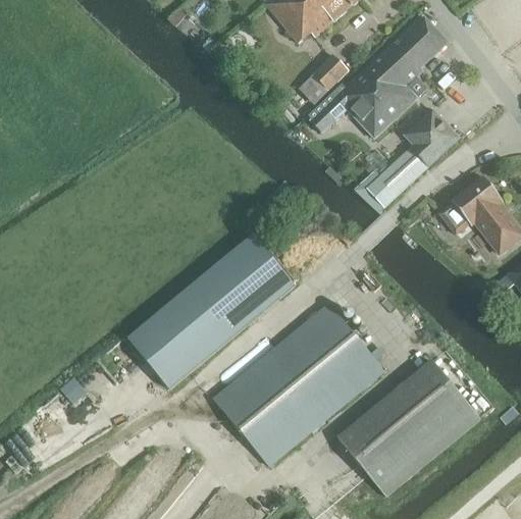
[(334,22),(361,0),(270,0),(266,4),(301,44),(316,31),(319,35),(333,22),(334,22)]
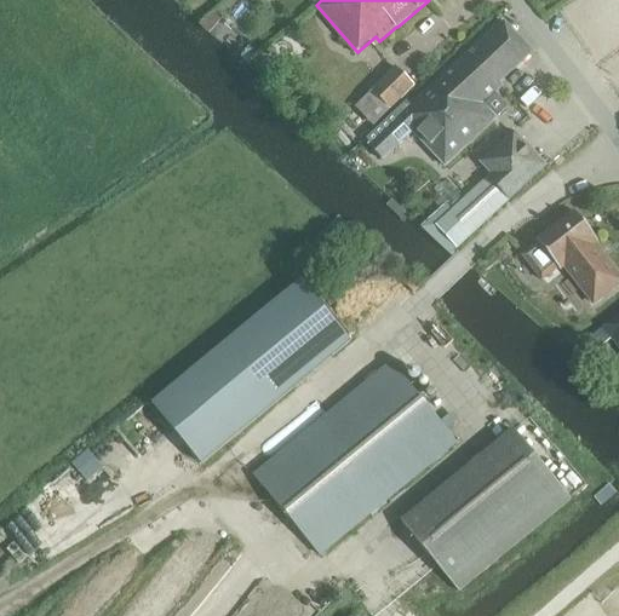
[(485,36),(410,107),(407,103),(403,107),(402,108),(406,111),(401,116),(446,165),(497,116),(485,103),(504,84),(500,81),(514,68),(485,36)]
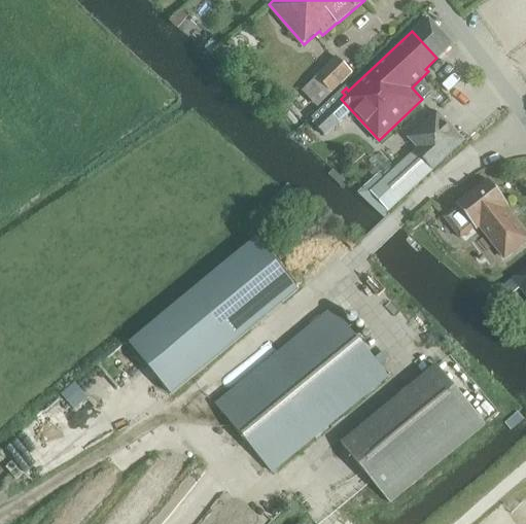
[(248,70),(259,59),(253,51),(242,64),(248,70)]
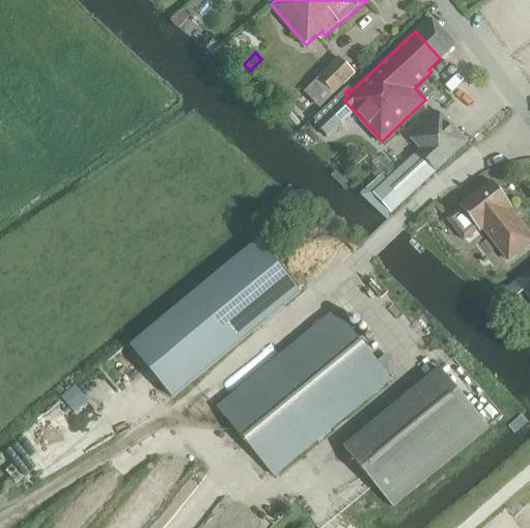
[(339,56),(318,76),(334,92),(340,86),(355,73),(339,56)]
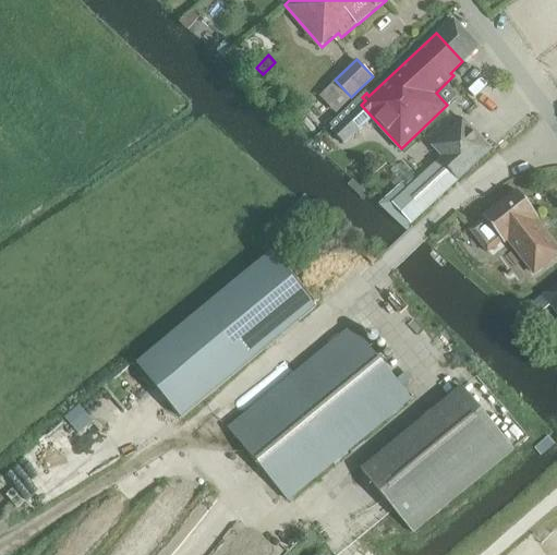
[(394,203),(412,224),(492,147),(463,117),(433,145),(444,156),(394,203)]
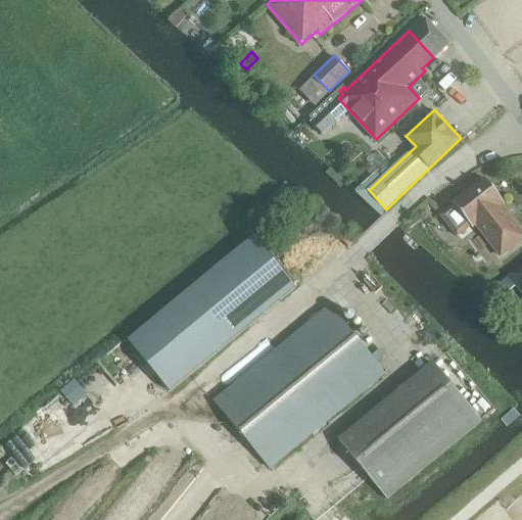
[(458,235),(471,225),(473,227),(477,224),(502,254),(521,238),(521,233),(501,205),(505,202),(485,177),(453,202),(455,204),(441,215),(458,235)]
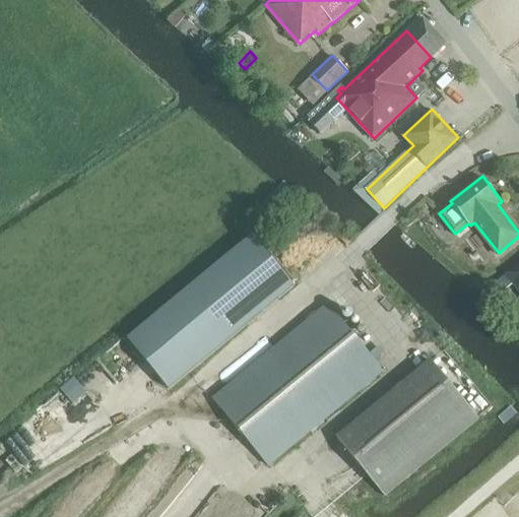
[(128,337),(170,388),(295,284),(253,234),(128,337)]
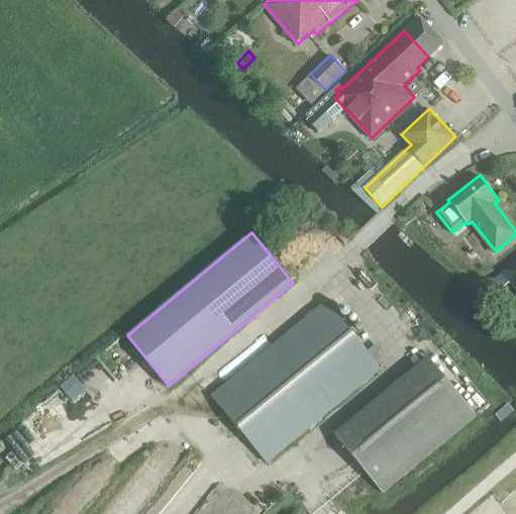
[(515,262),(504,272),(515,286),(515,262)]
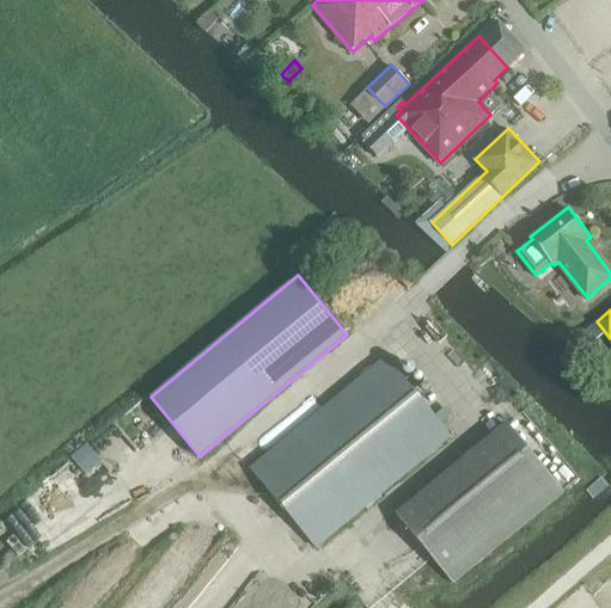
[(252,471),(315,546),(451,434),(388,358),(252,471)]
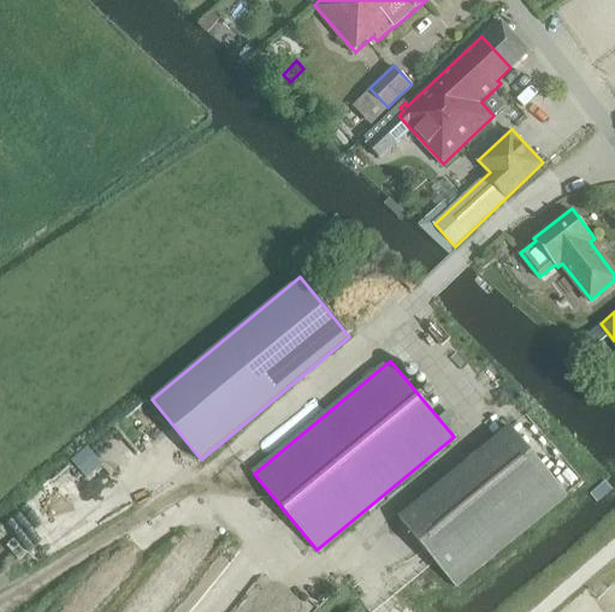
[(400,517),(456,584),(568,493),(512,426),(400,517)]
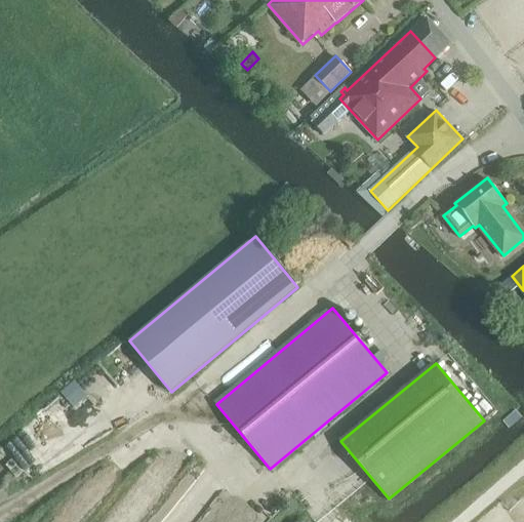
[(78,378),(64,389),(76,404),(89,394),(78,378)]
